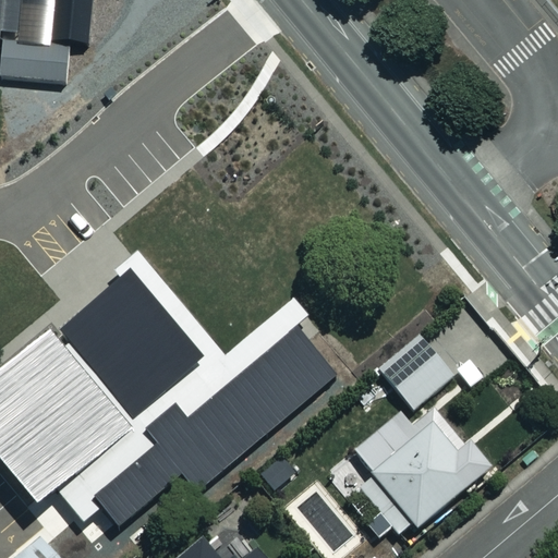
[(0,0),(0,36),(3,37),(0,74),(67,81),(70,39),(87,40),(91,0),(0,0)]
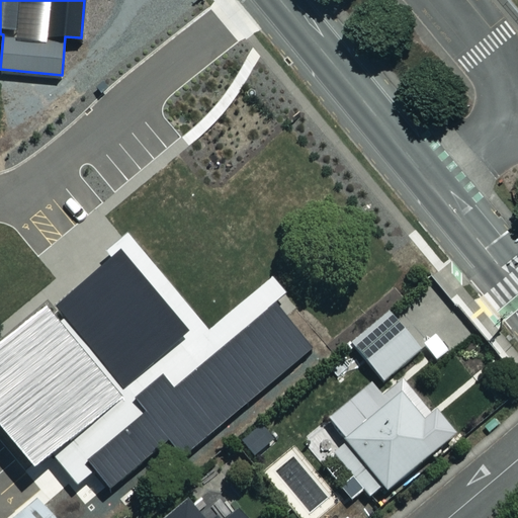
[(94,468),(107,485),(167,436),(181,453),(310,347),(272,301),(284,292),(273,278),(208,332),(126,233),(104,251),(109,257),(55,303),(51,298),(0,339),(0,422),(34,463),(51,450),(77,482),(94,468)]
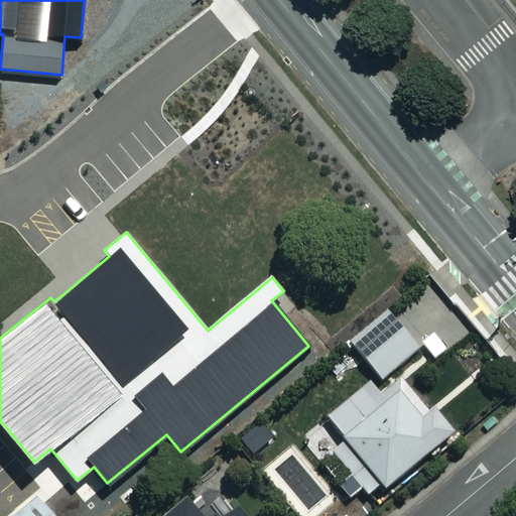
[(420,348),(390,312),(354,344),(384,379),(420,348)]
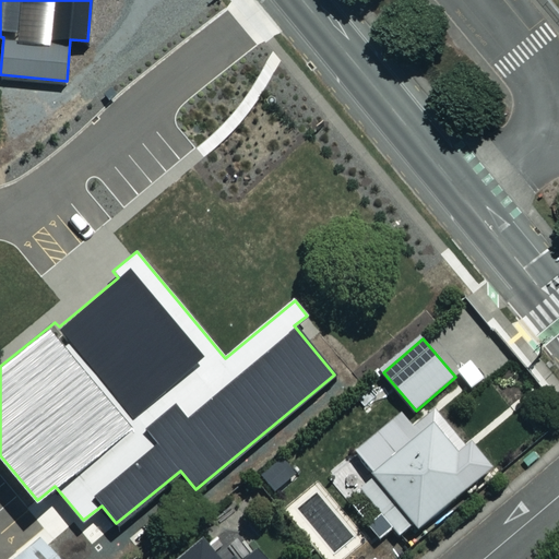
[(413,425),(401,412),(354,450),(375,475),(360,487),(382,513),(369,524),(380,538),(393,527),(400,535),(414,524),(417,528),(494,466),(472,440),(466,444),(435,407),(413,425)]
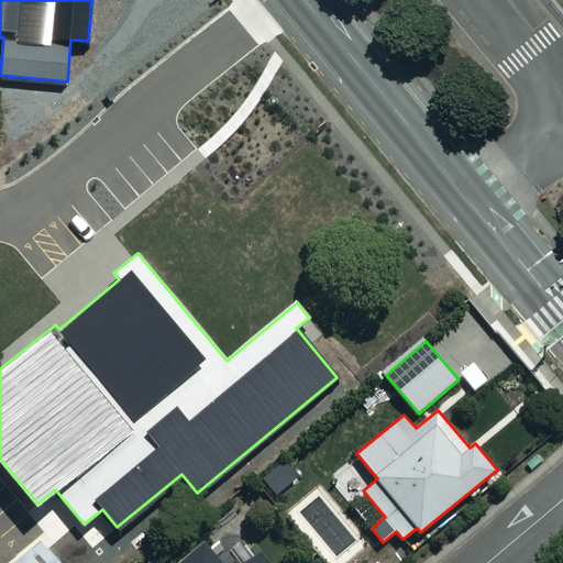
[(298,477),(285,461),(263,477),(276,495),(298,477)]
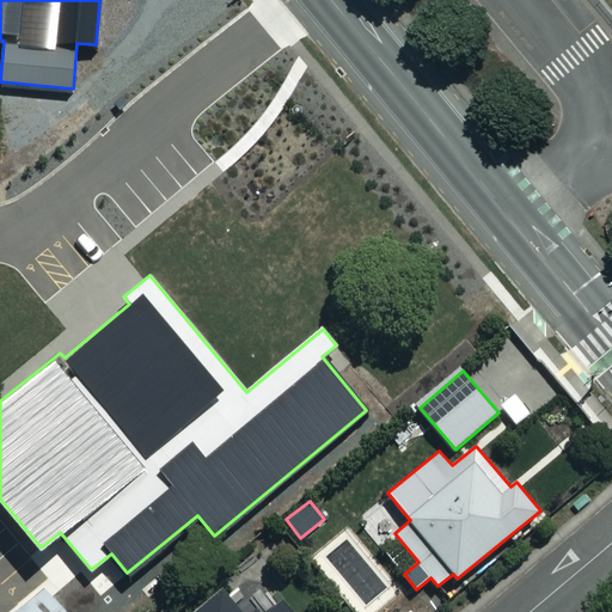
[(287,611),(279,601),(274,606),(263,593),(262,582),(243,582),(243,592),(227,605),(218,594),(195,611),(287,611)]
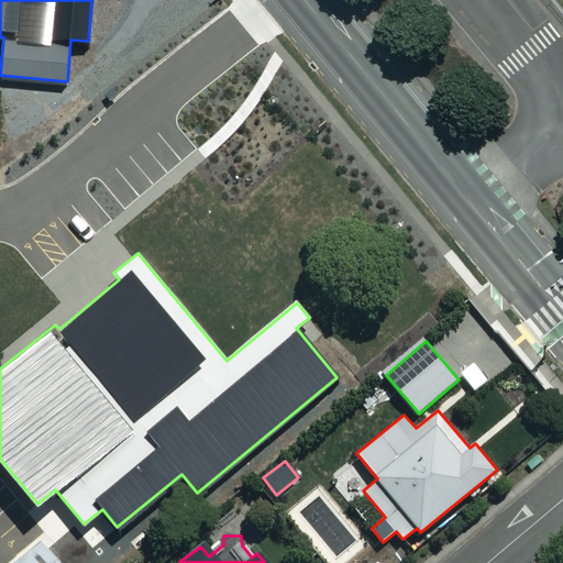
[(56,562),(41,544),(17,562),(56,562)]
